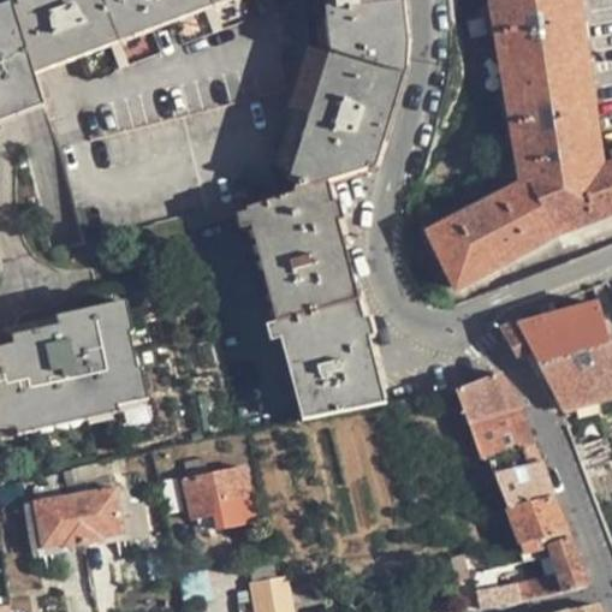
[(22,0),(15,3),(37,70),(221,0),(322,0),(330,48),(289,178),(296,182),(291,190),(326,178),(366,165),(398,59),(391,0),(22,0)]
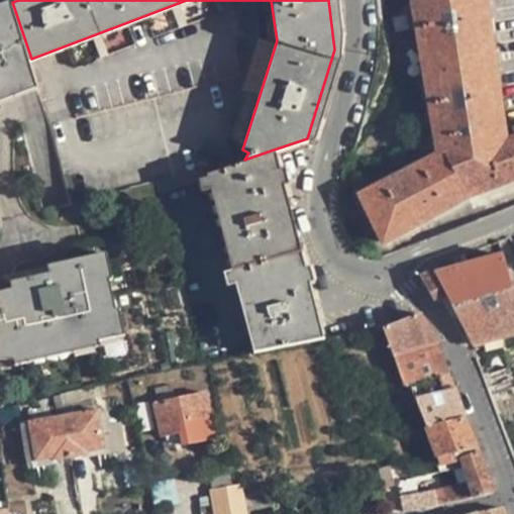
[(513,176),(513,134),(504,137),(483,0),(410,0),(435,155),(360,192),(383,238),(463,196),(513,176)]
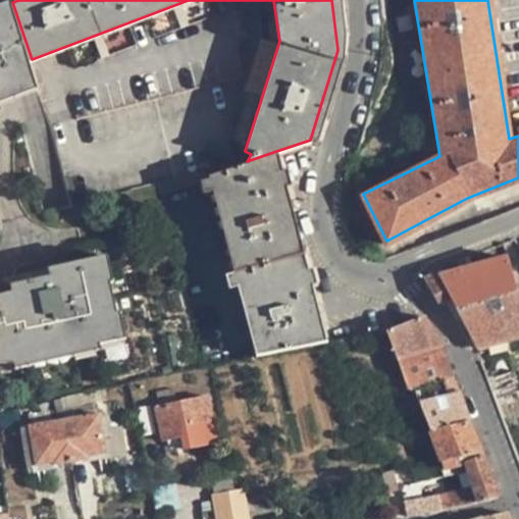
[(0,89),(37,75),(32,59),(12,2),(0,7),(0,346),(10,347),(12,354),(95,336),(95,332),(112,328),(99,262),(8,281),(9,289),(0,291),(0,89)]
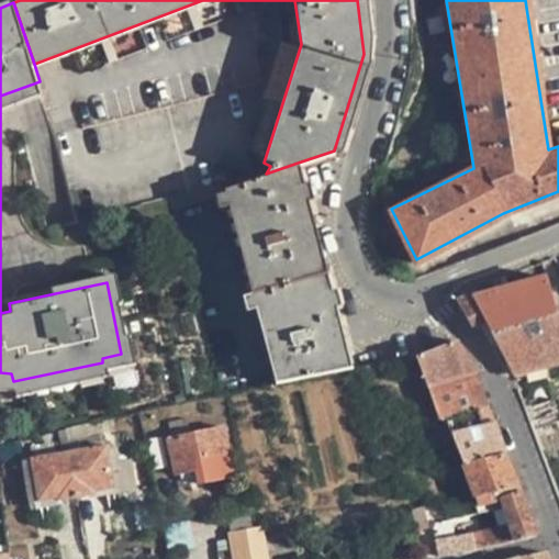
[(223,188),(276,381),(350,366),(298,163),(266,174),(223,188)]
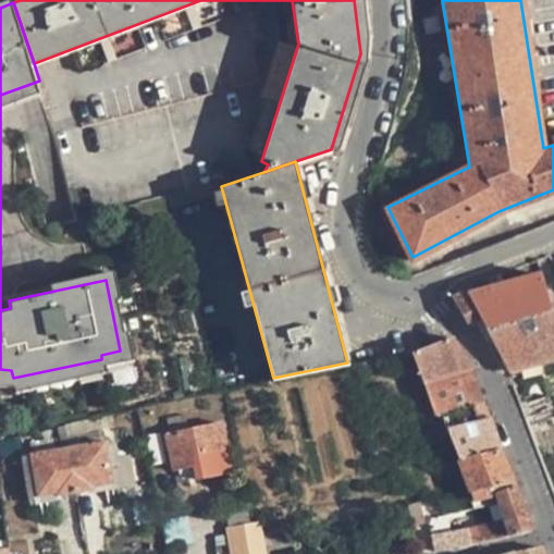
[(540,271),(453,294),(467,319),(479,315),(508,369),(553,356),(553,314),(545,292),(540,271)]
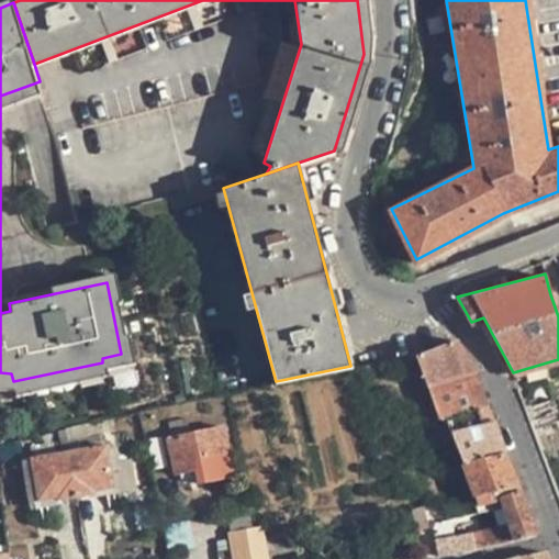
[(455,337),(414,353),(427,386),(473,369),(461,347),(455,337)]
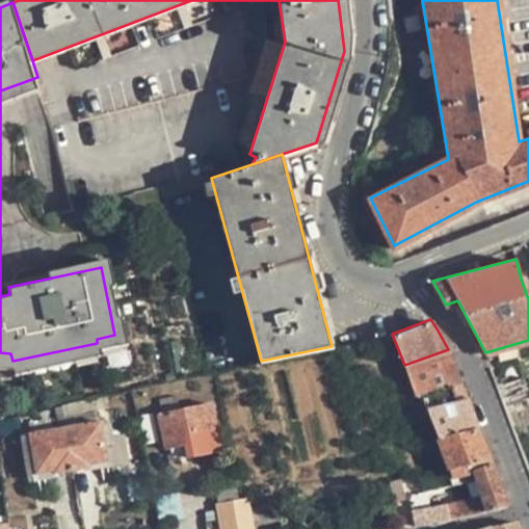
[(459,381),(448,349),(404,365),(415,393),(420,392),(459,381)]
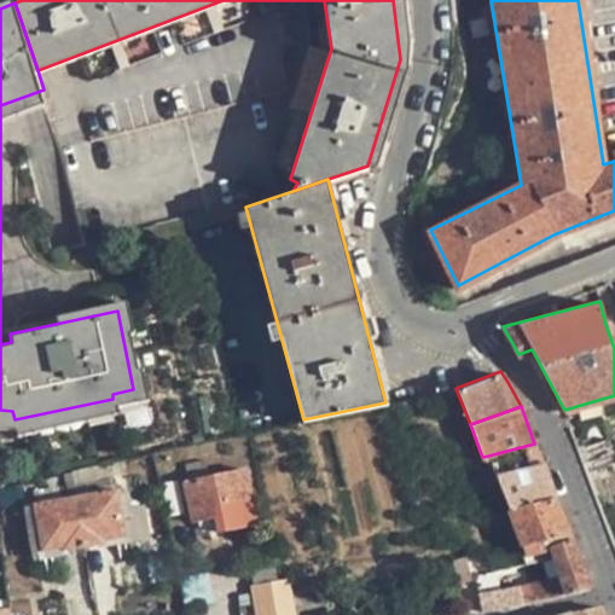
[(488,456),(509,506),(555,495),(552,491),(543,462),(534,444),(488,456)]
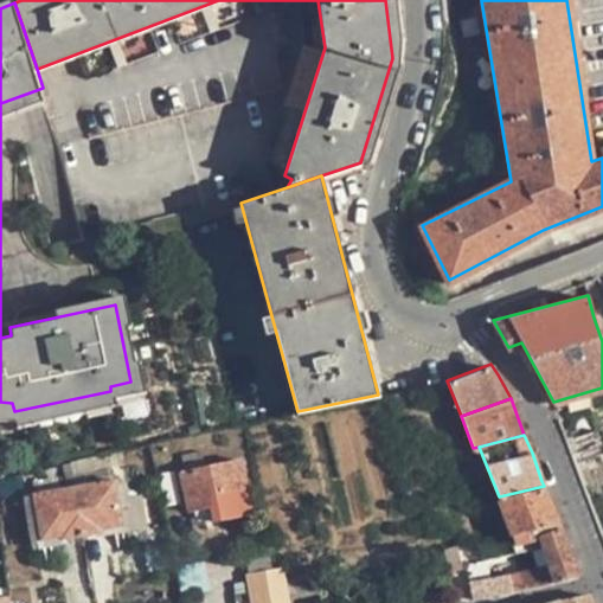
[(207,491),(223,487),(243,482),(238,459),(180,470),(187,506),(210,501),(207,491)]
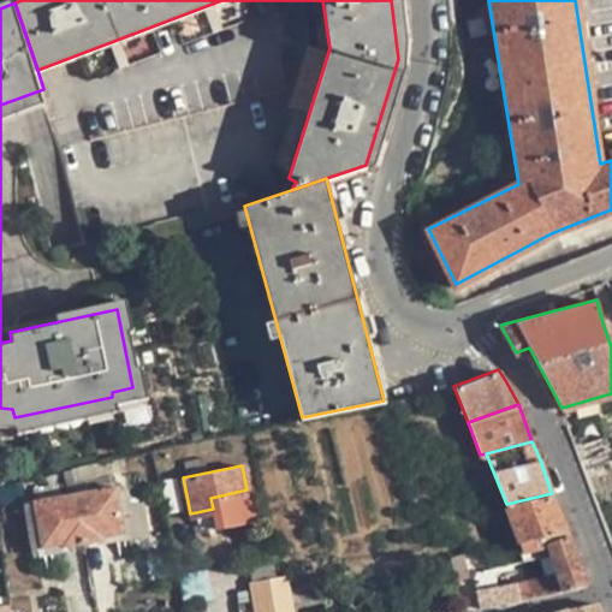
[(61,542),(81,540),(72,492),(53,495),(49,485),(34,487),(35,499),(34,499),(42,544),(60,540),(61,542)]
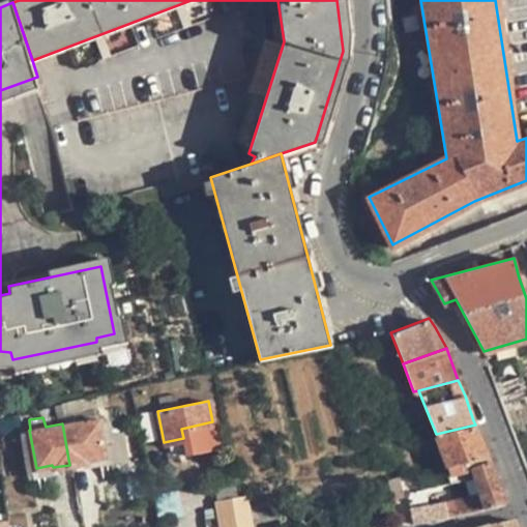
[(98,417),(62,423),(69,465),(88,461),(88,460),(105,457),(103,441),(112,440),(109,420),(99,421),(98,417)]
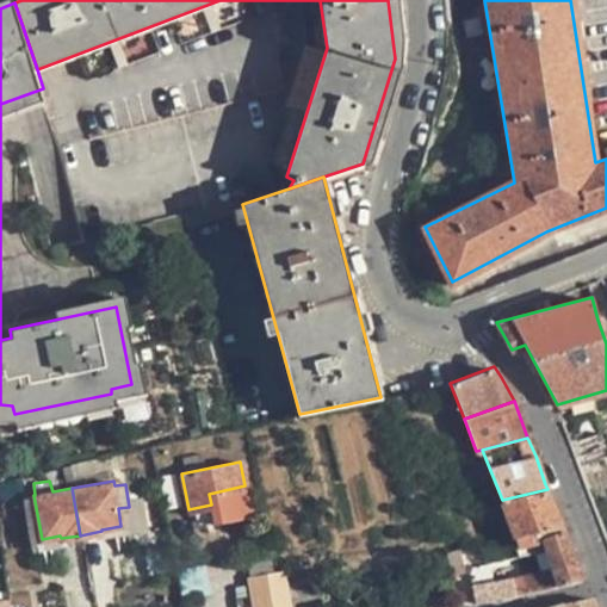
[(542,531),(544,538),(564,532),(552,501),(547,489),(502,500),(514,537),(542,531)]
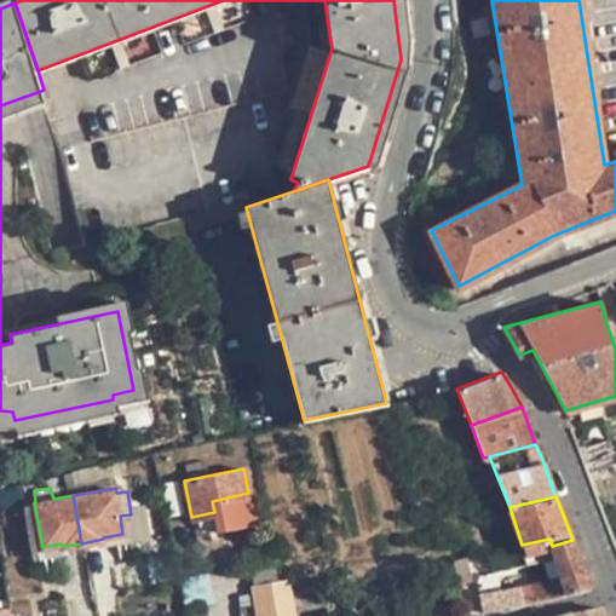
[(229,508),(228,498),(212,501),(214,512),(229,508)]
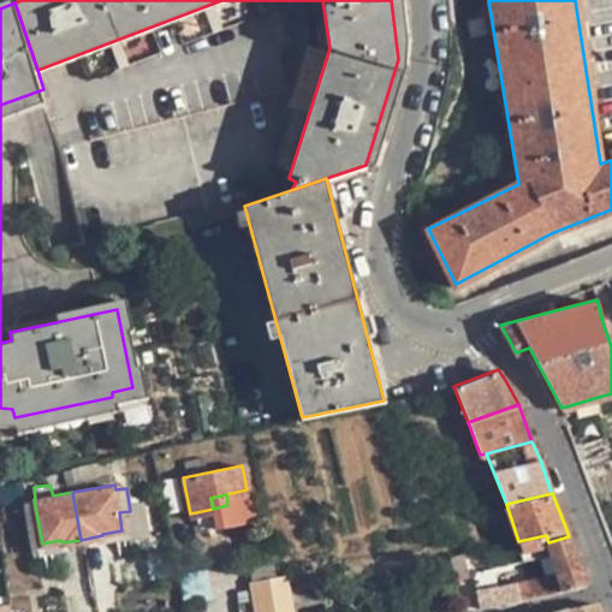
[(521,551),(550,545),(548,542),(546,535),(518,541),(521,551)]
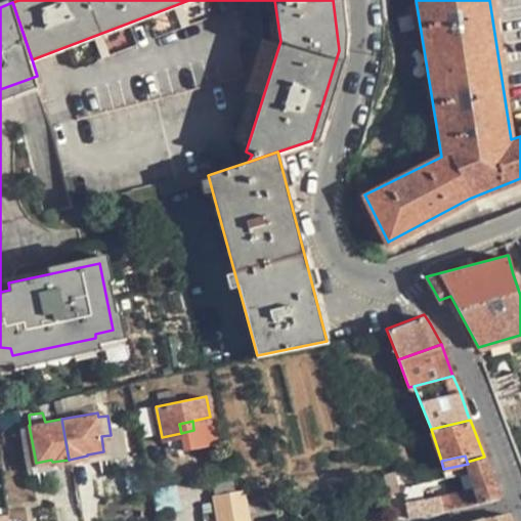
[(474,485),(466,487),(437,493),(438,496),(432,497),(405,504),(407,515),(480,501),(500,495),(484,457),(467,462),(468,464),(470,470),(474,485)]
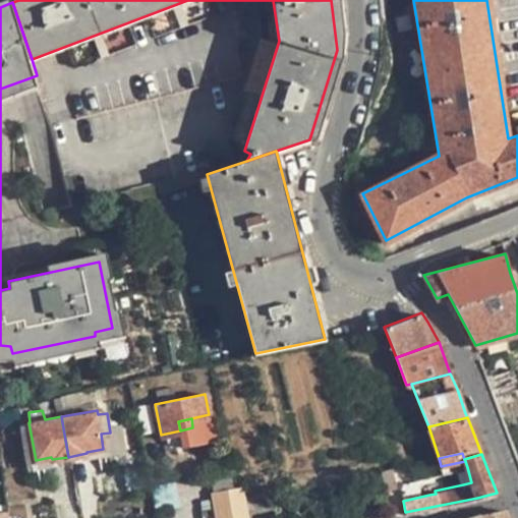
[(399,504),(393,466),(381,468),(388,505),(389,506),(399,504)]
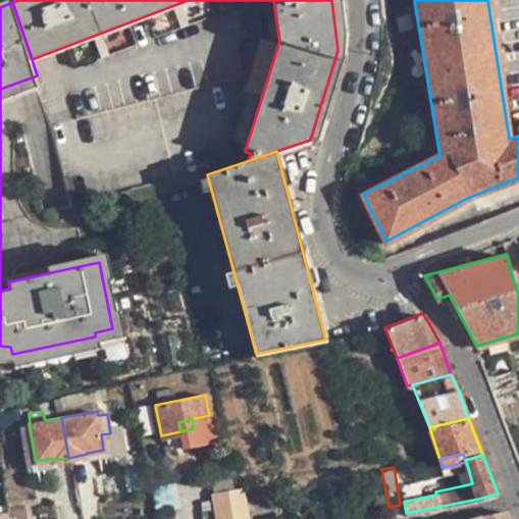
[(459,470),(464,485),(472,483),(468,468),(459,470)]
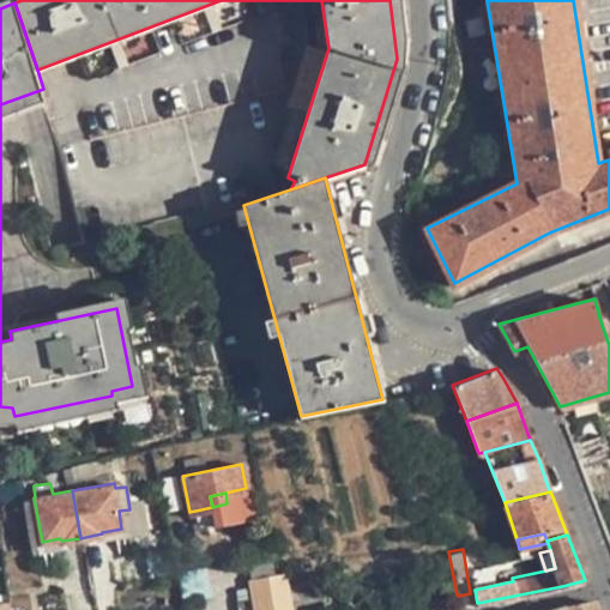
[(246,556),(248,578),(273,573),(269,553),(246,556)]
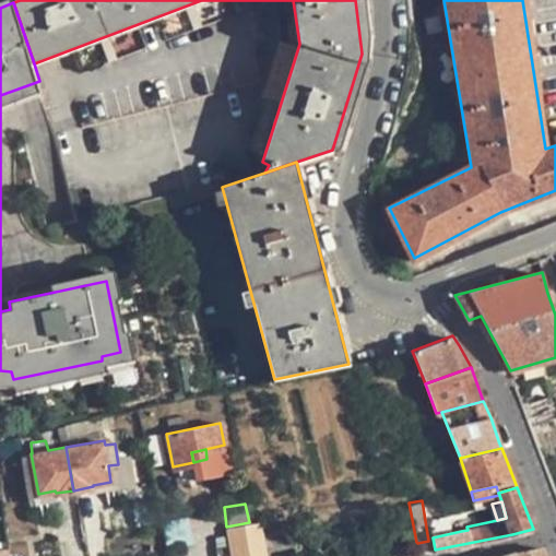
[(461,531),(457,512),(428,518),(433,537),(461,531)]
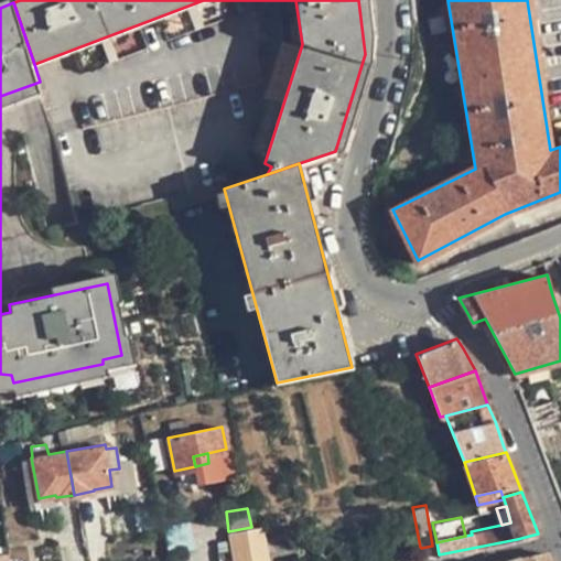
[(232,549),(265,543),(261,526),(251,527),(228,531),(232,549)]
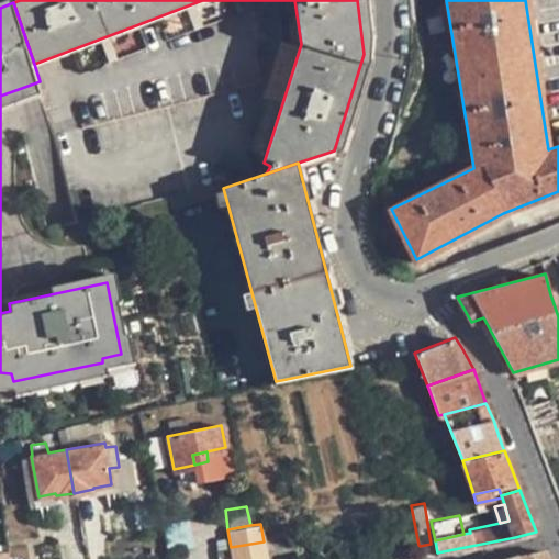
[(266,558),(265,548),(264,541),(231,547),(233,558),(266,558)]
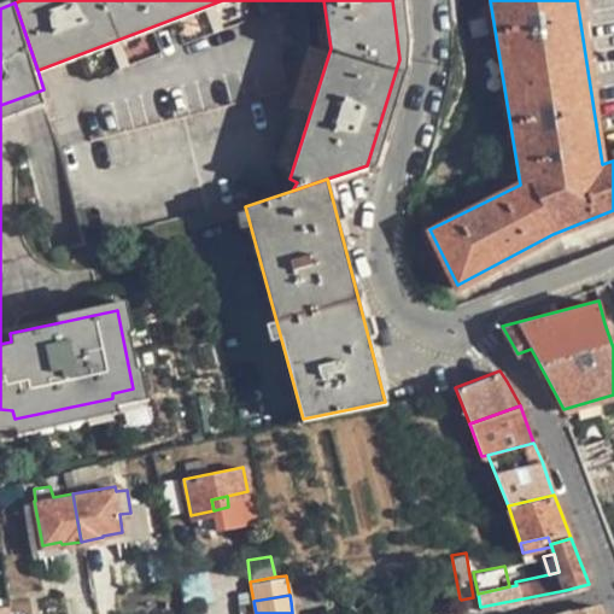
[(604,613),(601,603),(569,608),(571,613),(604,613)]
